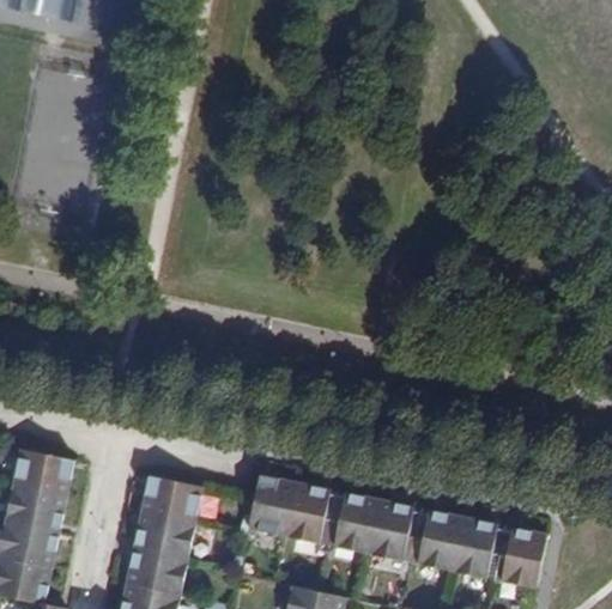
[(0,1),(76,19),(79,0),(0,0),(0,1)]
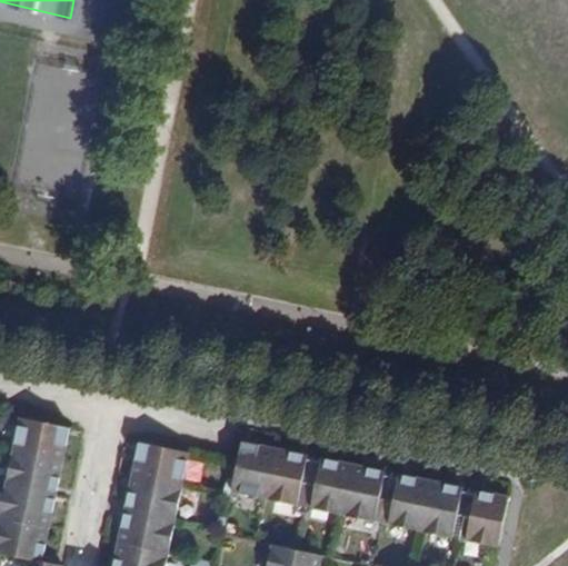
[(38,548),(43,549),(52,504),(47,503),(49,494),(51,482),(57,483),(67,437),(61,436),(63,426),(18,417),(12,444),(18,445),(17,452),(16,458),(9,459),(0,505),(0,510),(5,510),(3,518),(2,526),(0,525),(0,552),(27,558),(37,559),(38,548)]
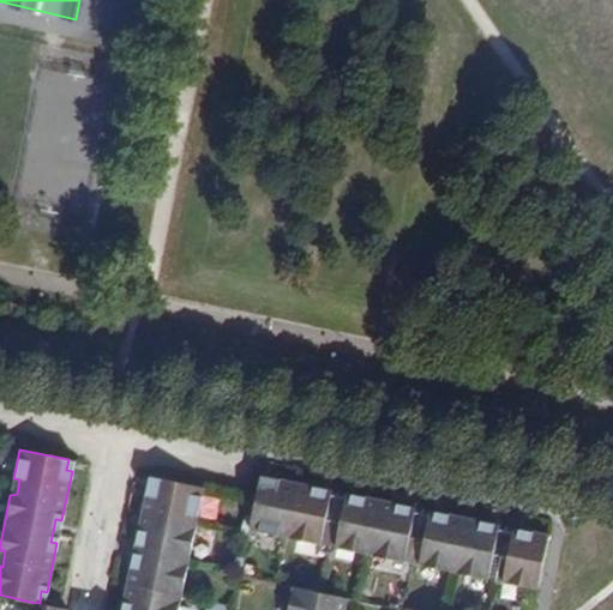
[(151,488),(152,482),(157,477),(148,476),(146,487),(151,488)]
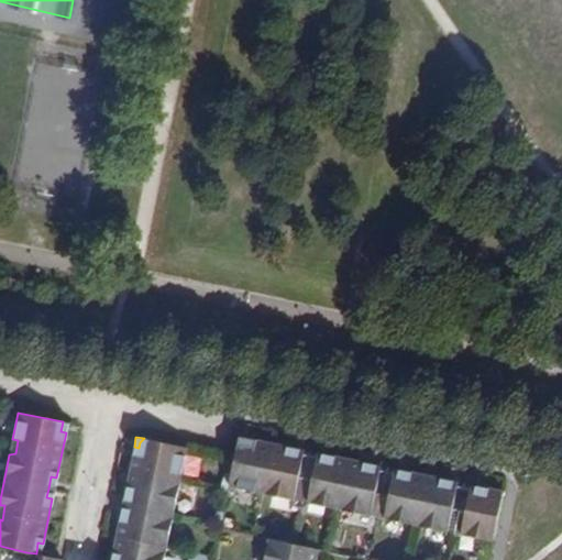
[(162,559),(164,552),(157,551),(158,545),(161,538),(167,539),(177,486),(172,485),(173,479),(174,472),(180,473),(186,447),(144,438),(140,442),(139,448),(134,447),(124,492),(129,493),(127,504),(124,515),(120,514),(111,559),(116,559),(114,559),(162,559)]
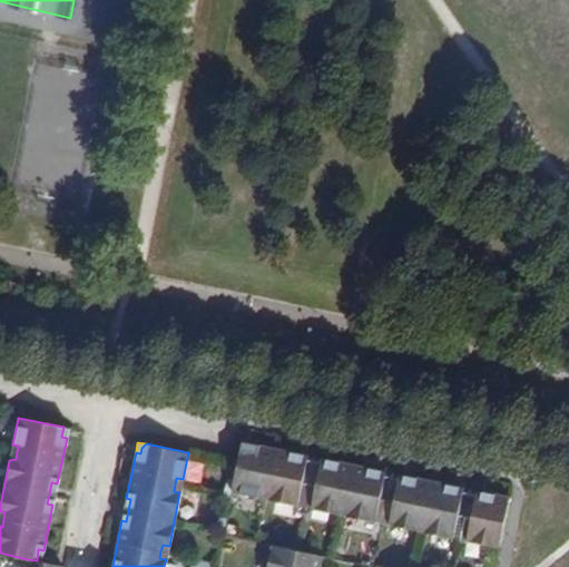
[(486,498),(474,495),(460,492),(449,490),(450,485),(409,476),(408,481),(382,476),(373,473),(374,468),(331,459),(330,465),(320,462),(305,460),(294,458),(295,452),(253,443),(252,449),(238,446),(229,491),(257,497),(258,492),(265,494),(264,499),(295,506),(301,481),(314,485),(310,508),(450,538),(455,515),(469,518),(464,539),(497,547),(508,496),(487,491),(486,498)]
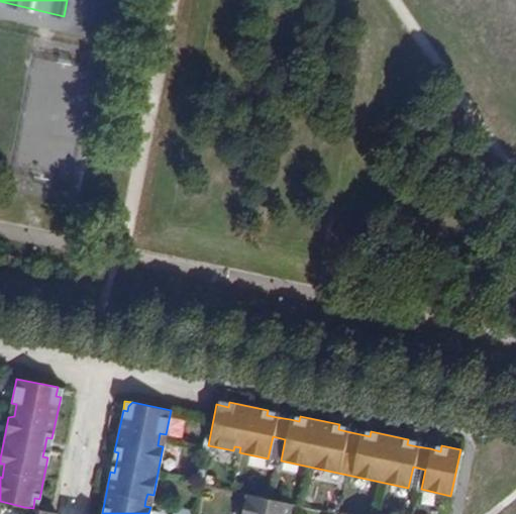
[(289,513),(292,503),(245,493),(240,513),(289,513)]
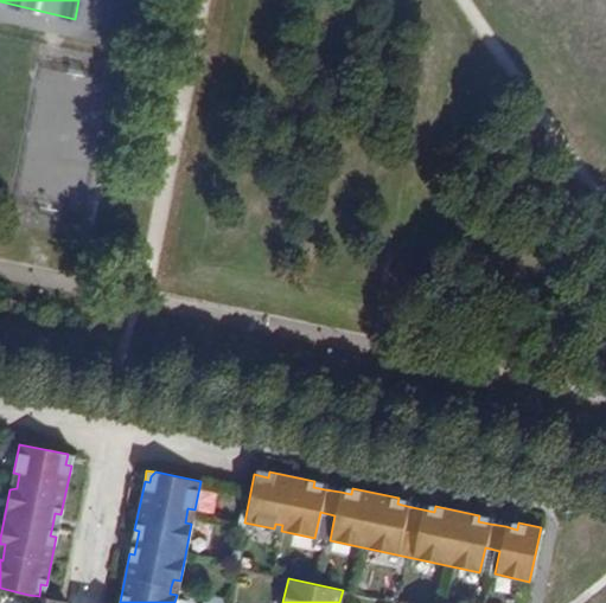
[(203,591),(199,602),(223,602),(225,596),(203,591)]
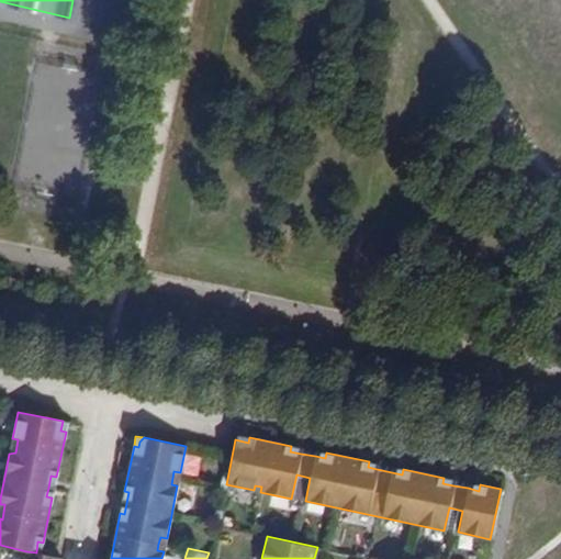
All buildings are outlined.
